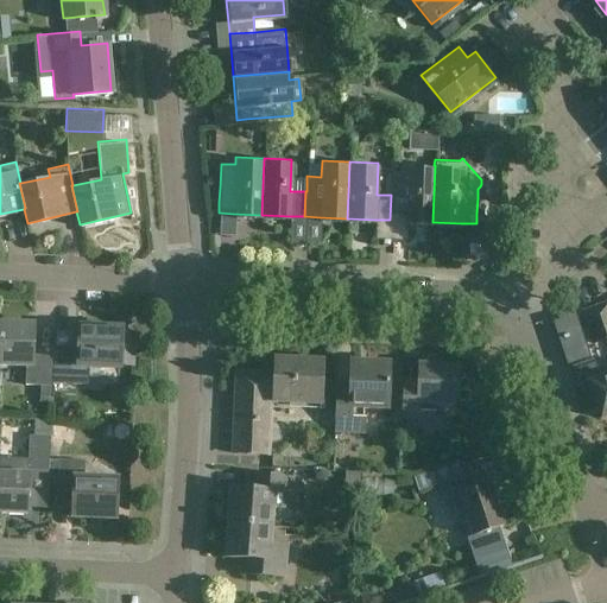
[(391,195),(390,220),(405,221),(432,222),(435,165),(434,165),(408,164),(406,190),(402,190),(398,191),(397,195),(391,195)]
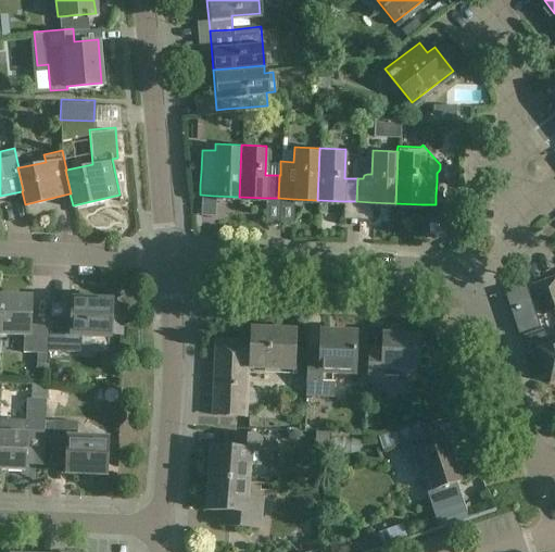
[(554,274),(543,278),(554,311),(554,310),(554,274)]
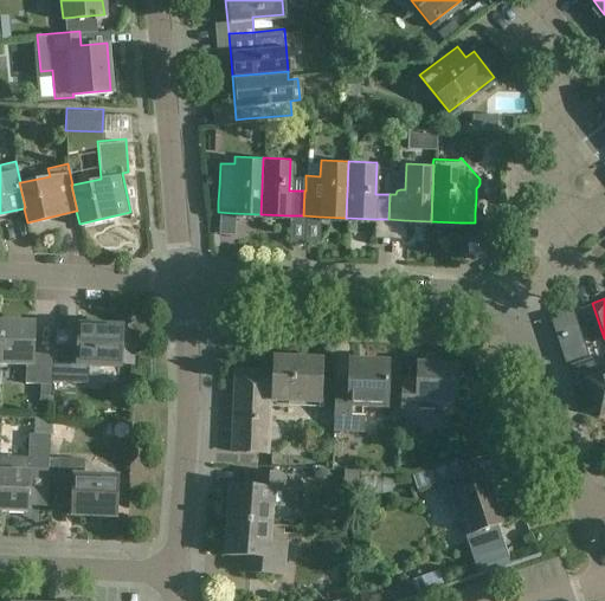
[(592,303),(579,308),(591,342),(604,338),(592,303)]
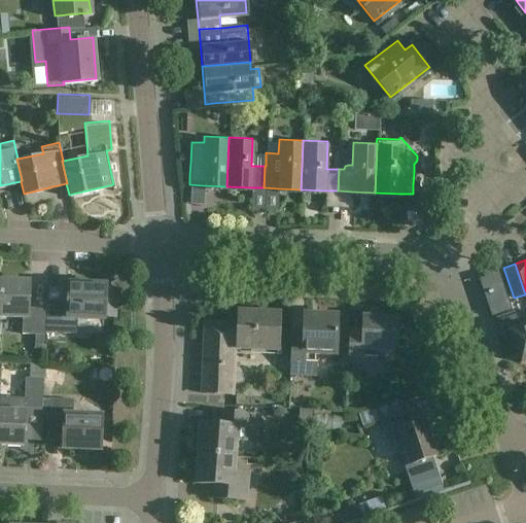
[(497,268),(478,274),(491,313),(511,307),(497,268)]
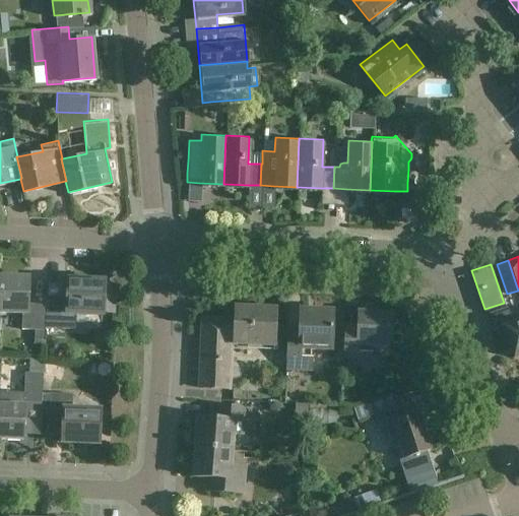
[(0,274),(0,310),(22,312),(21,326),(34,327),(34,340),(45,340),(45,326),(44,326),(45,302),(26,302),(27,275),(0,274)]
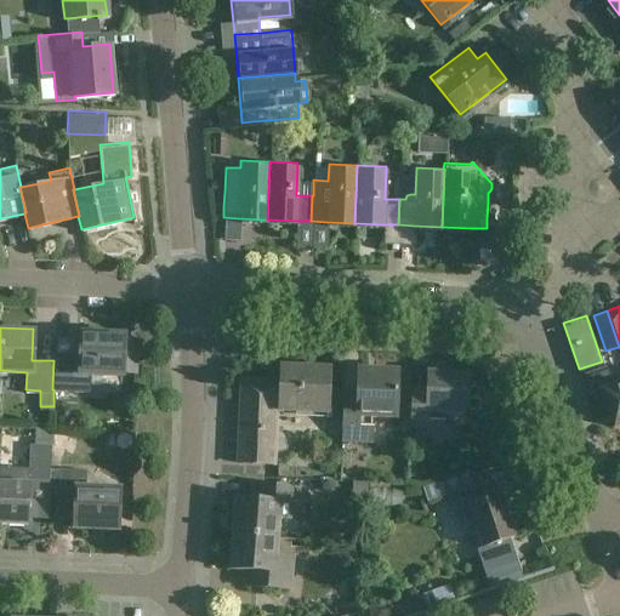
[(52,389),(53,389),(87,391),(89,372),(123,374),(123,372),(138,374),(138,346),(124,344),(124,332),(80,330),(80,334),(55,332),(53,360),(52,389)]
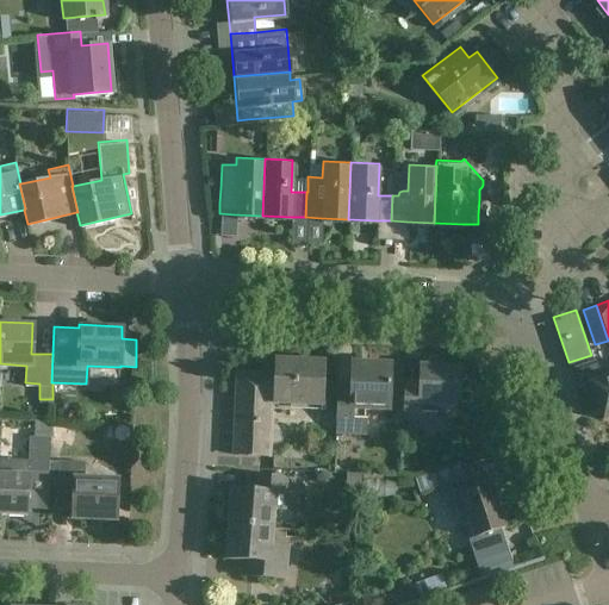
[(602,415),(608,412),(608,373),(601,376),(595,356),(572,363),(582,390),(592,387),(602,415)]
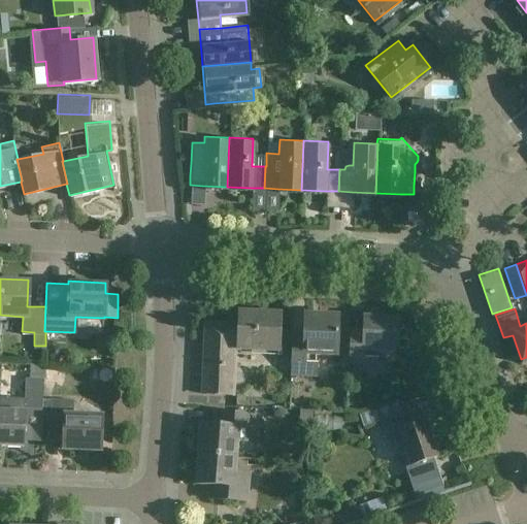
[(203,321),(201,391),(231,392),(232,363),(223,363),(224,345),(236,346),(236,347),(277,348),(278,312),(237,309),(237,323),(203,321)]
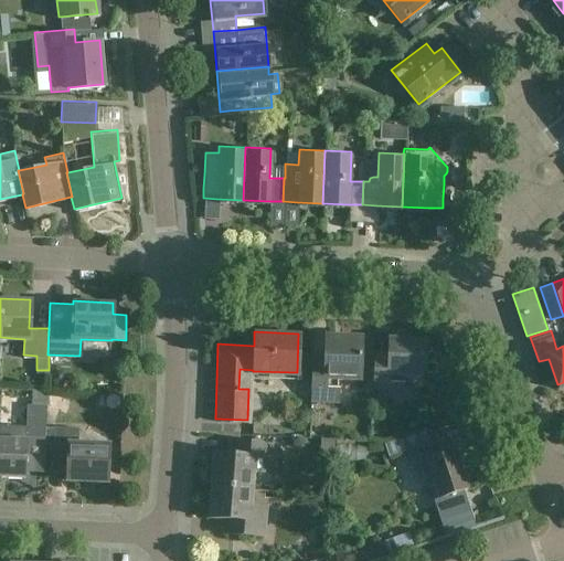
[(360,336),(325,334),(325,352),(311,351),(309,399),(336,400),(337,377),(359,378),(360,336)]
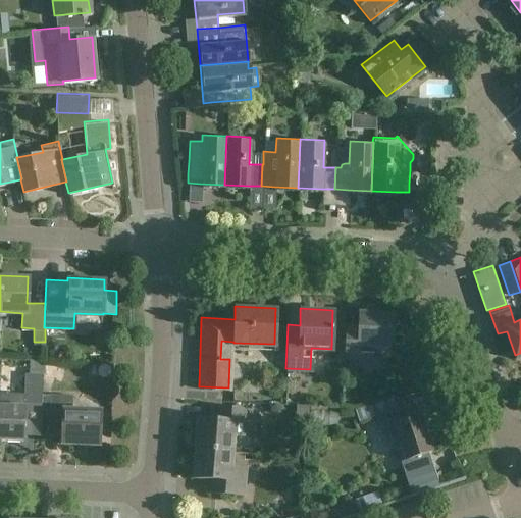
[(389,313),(358,311),(357,325),(344,325),(343,357),(370,358),(371,345),(387,345),(389,313)]
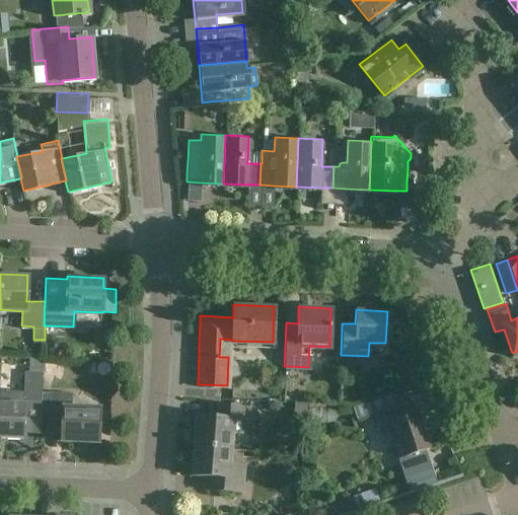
[(23,388),(0,386),(0,436),(22,437),(24,396),(41,397),(42,369),(24,368),(23,388)]
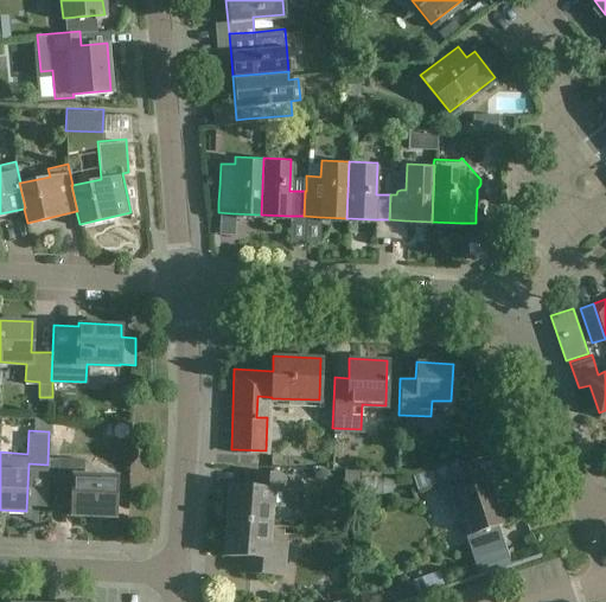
[(82,458),(57,456),(56,494),(55,493),(55,504),(71,505),(71,513),(114,514),(115,478),(81,475),(82,458)]
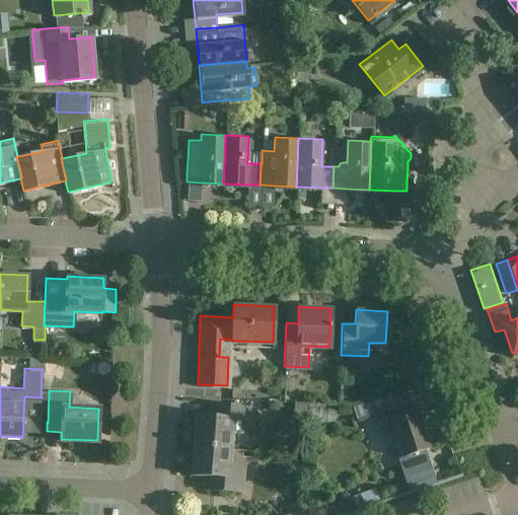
[(193,443),(230,446),(231,431),(246,432),(248,406),(210,402),(209,416),(195,415),(193,443)]
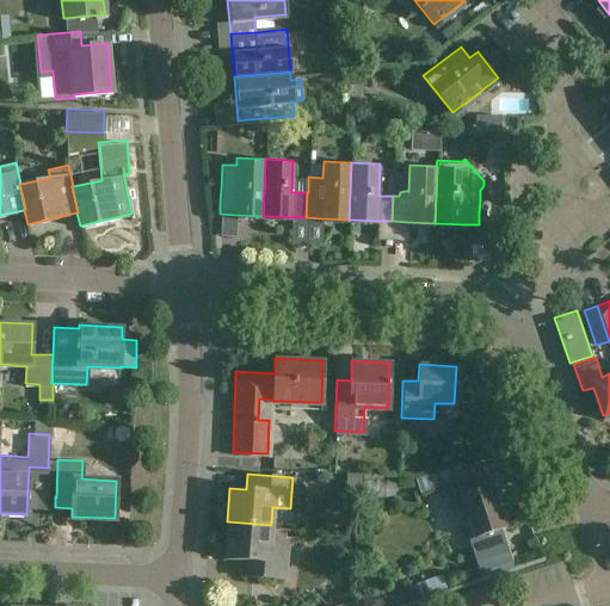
[(475,489),(470,474),(438,484),(443,500),(451,498),(456,512),(464,509),(474,537),(505,526),(491,484),(475,489)]
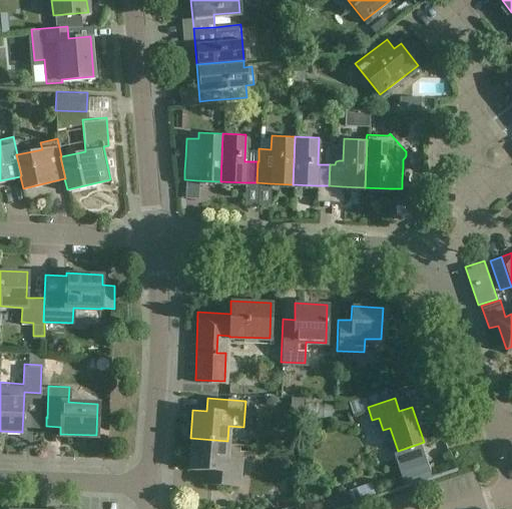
[(226,457),(227,441),(190,438),(188,467),(201,468),(200,481),(238,484),(240,458),(226,457)]
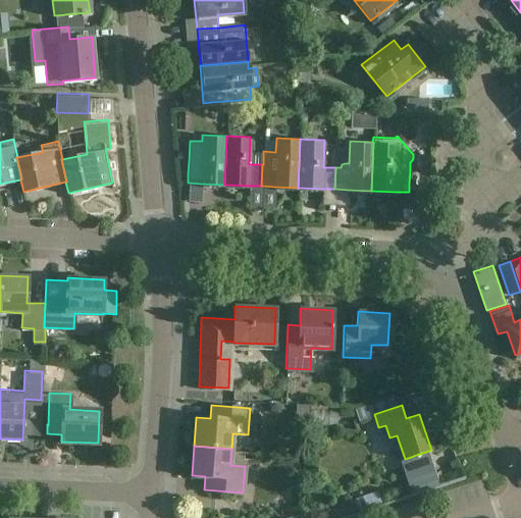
[(365,507),(361,496),(337,504),(342,515),(365,507)]
